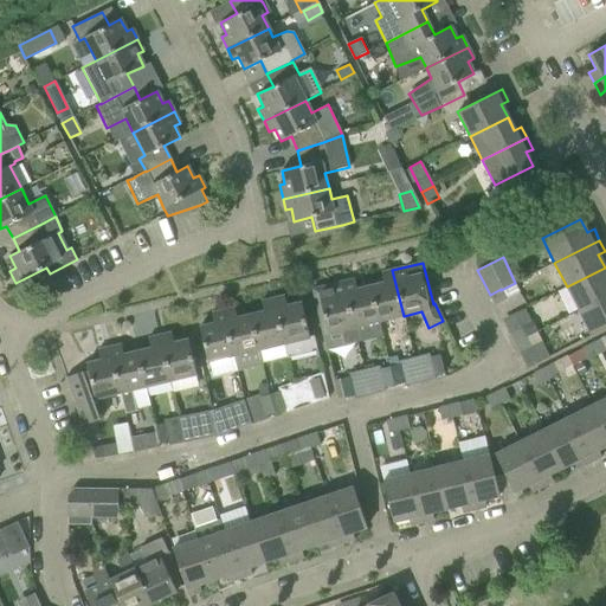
[(579,310),(605,296),(605,269),(605,268),(567,287),(579,310)]
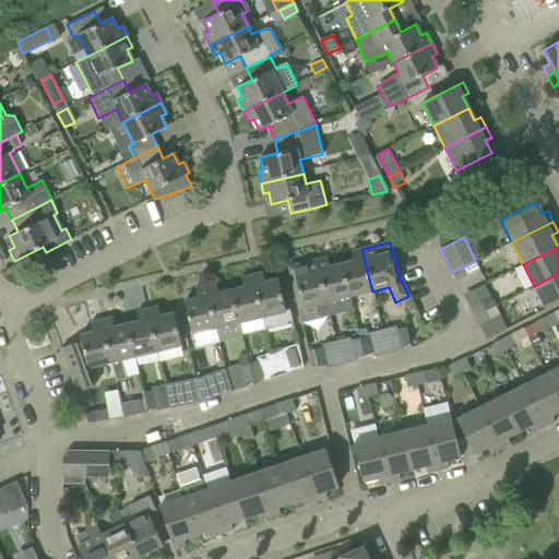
[(372,292),(361,249),(352,251),(354,261),(342,263),(349,297),(372,292)]
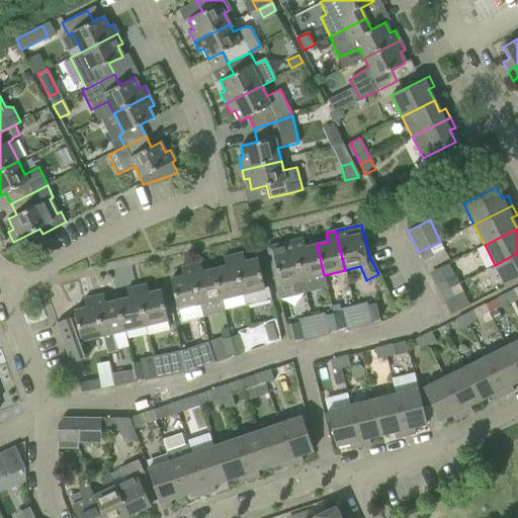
[(324,275),(317,244),(305,247),(303,239),(292,241),(303,280),(324,275)]
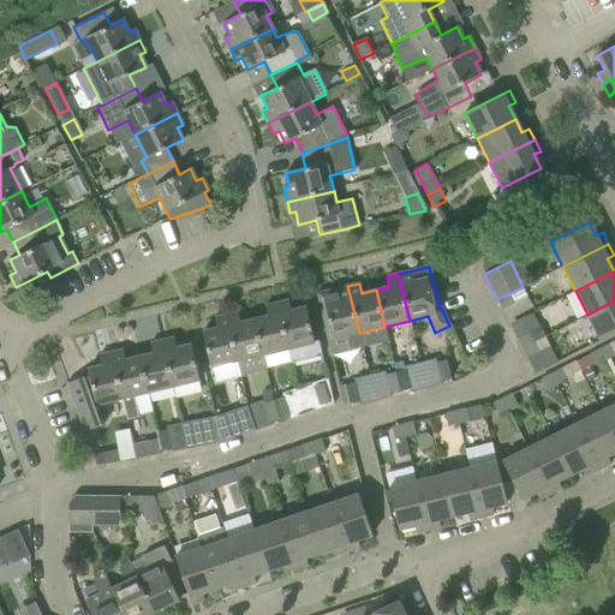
[(359,333),(347,286),(317,293),(328,340),(346,335),(350,350),(363,346),(359,333)]
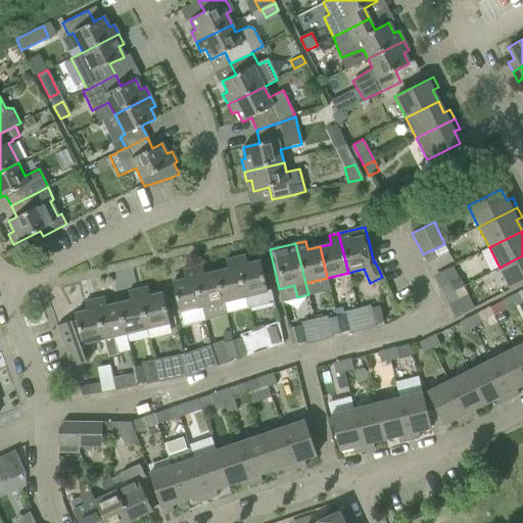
[(436,258),(432,250),(432,249),(423,254),(427,263),(436,258)]
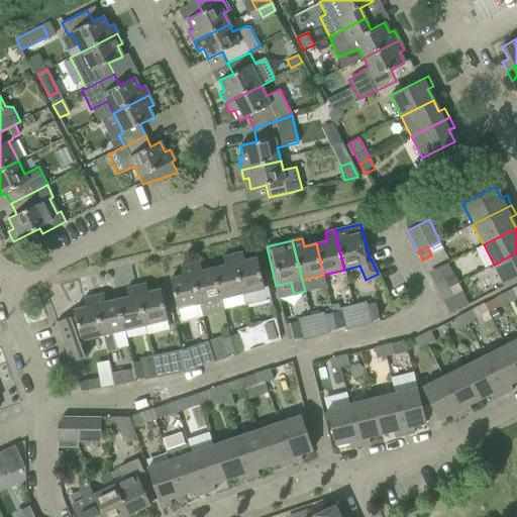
[(242,252),(232,254),(241,294),(244,305),(267,300),(256,259),(244,261),(242,252)]
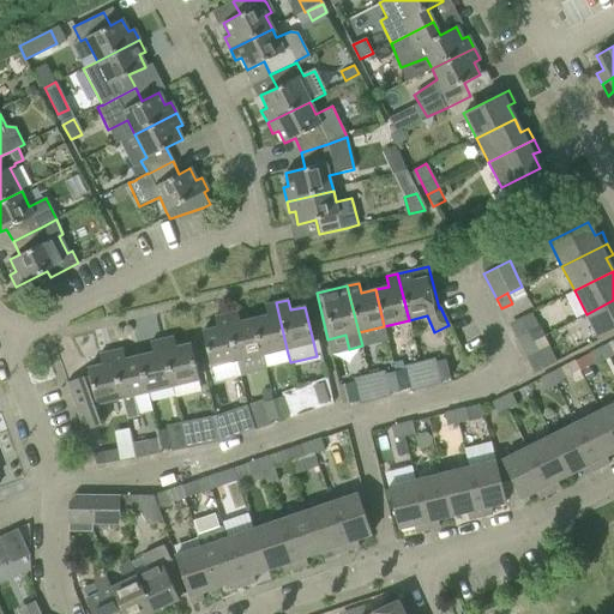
[(613,300),(587,314),(600,339),(613,331),(613,300)]
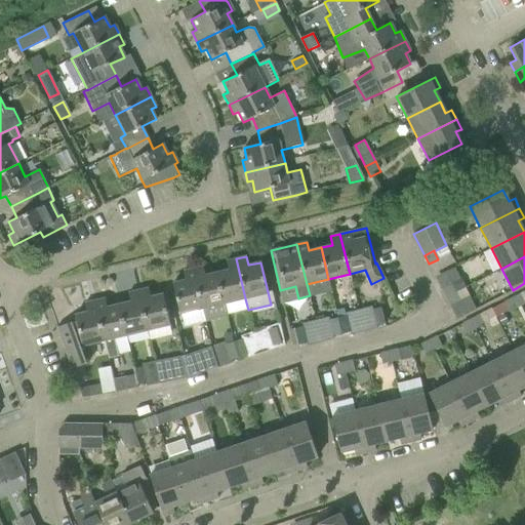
[(245,298),(236,258),(227,260),(229,270),(216,273),(224,304),(245,298)]
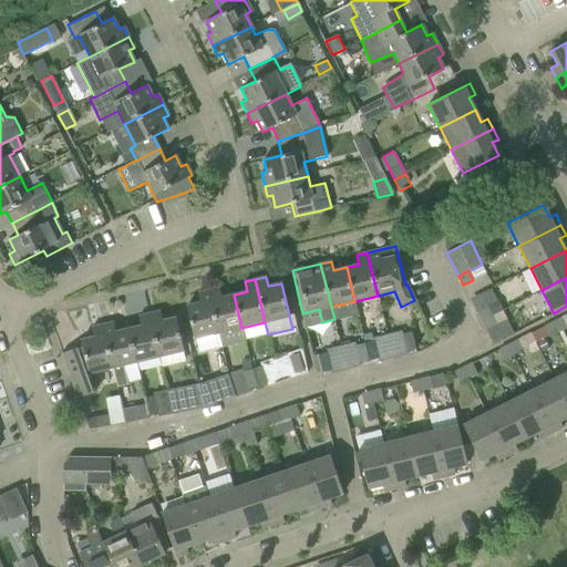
[(241,328),(234,295),(222,297),(219,288),(208,290),(212,305),(218,333),(241,328)]
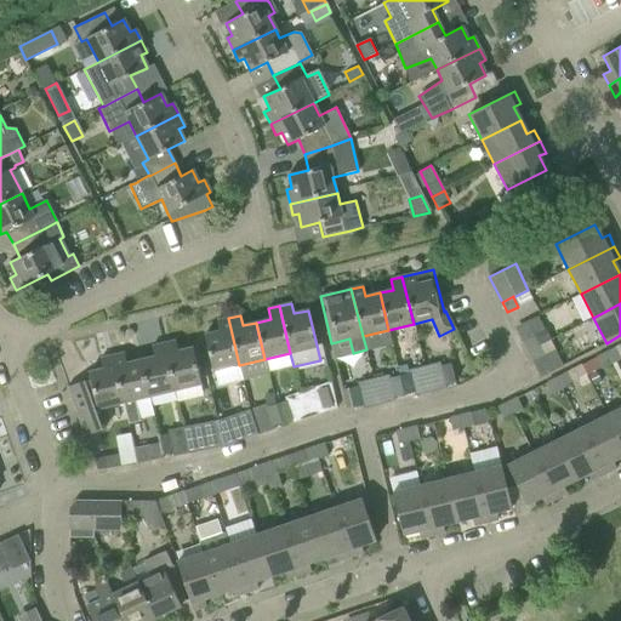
[(239,365),(232,334),(228,318),(217,322),(220,331),(204,335),(212,371),(239,365)]
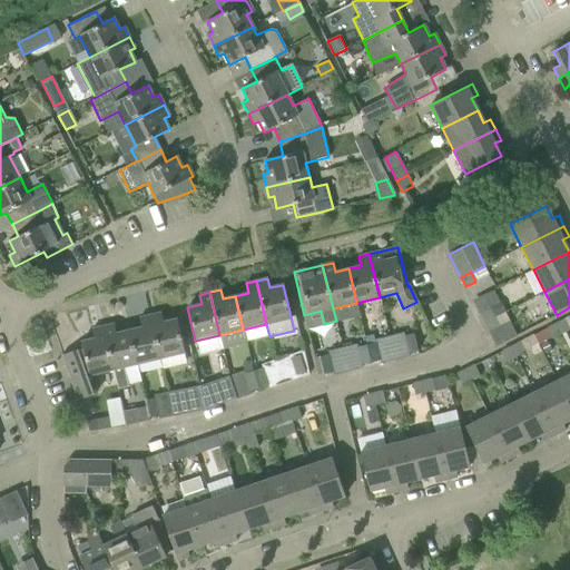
[(483,323),(507,312),(502,303),(480,314),(483,323)]
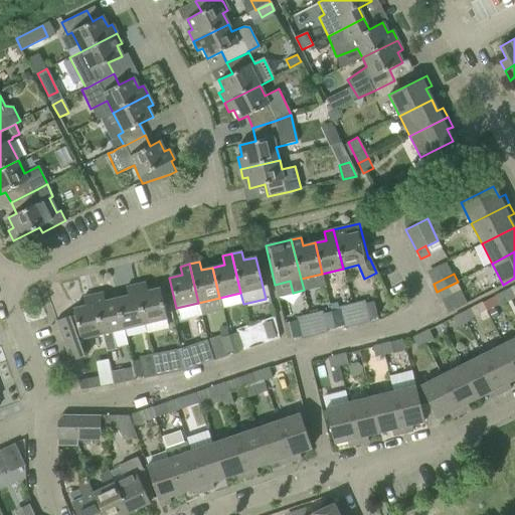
[(462,290),(458,282),(437,292),(442,300),(462,290)]
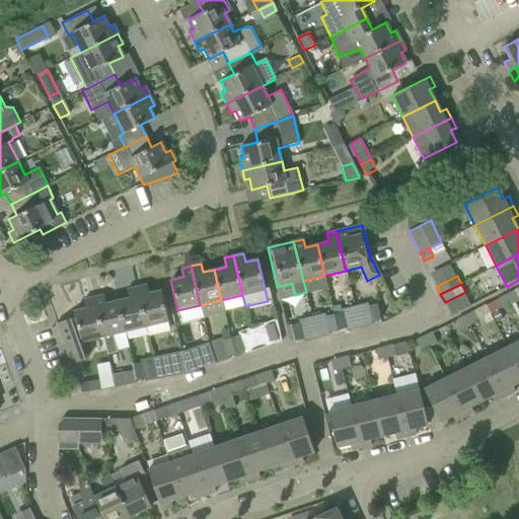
[(146,285),(137,287),(146,326),(168,321),(161,291),(148,293),(146,285)]
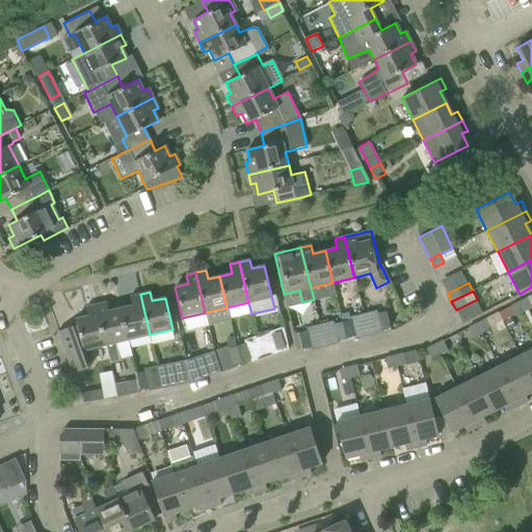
[(150,335),(140,294),(130,297),(132,306),(121,309),(128,340),(150,335)]
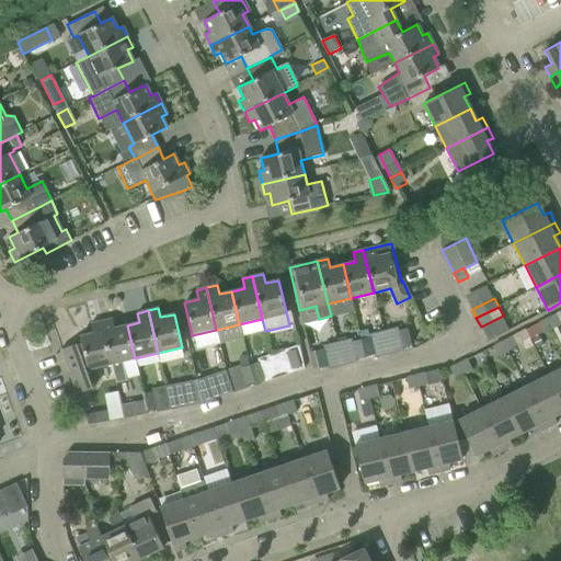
[(552,329),(560,324),(560,311),(547,319),(552,329)]
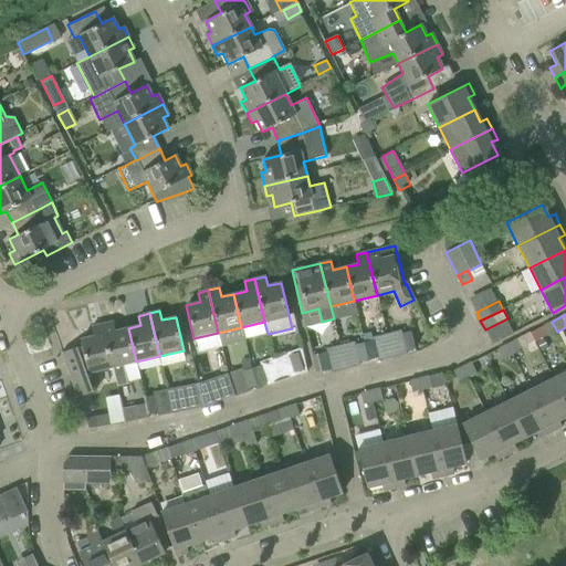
[(136,362),(128,328),(115,331),(113,322),(102,324),(113,367),(117,386),(127,384),(123,365),(136,362)]
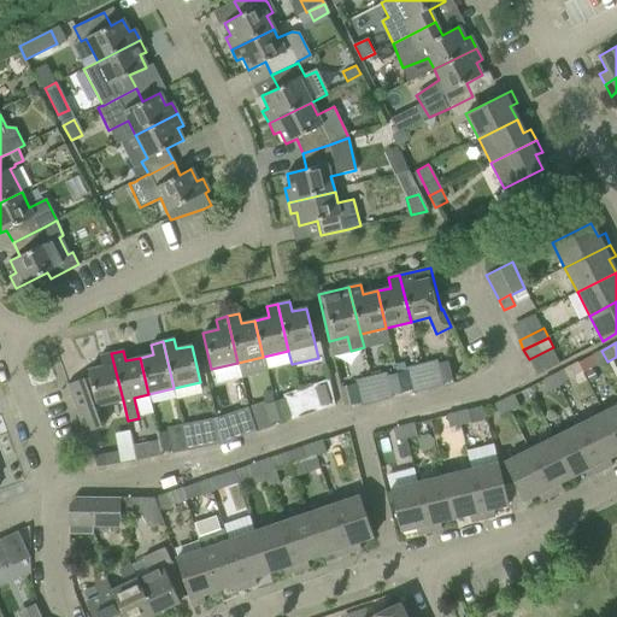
[(607,362),(601,351),(592,356),(598,366),(607,362)]
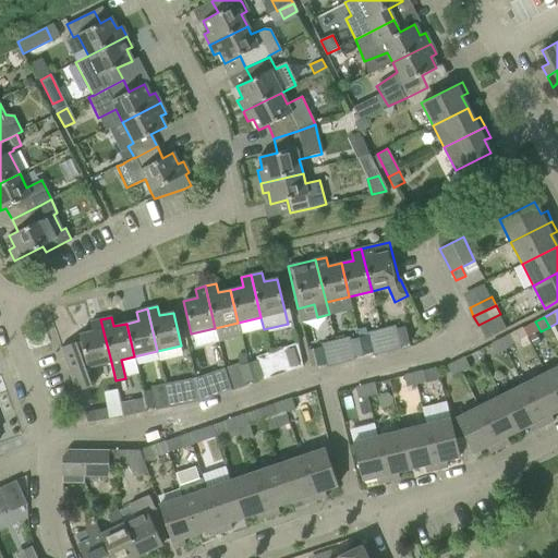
[(111,362),(100,319),(91,323),(93,331),(80,335),(81,342),(76,342),(60,348),(76,391),(95,385),(98,378),(95,366),(111,362)]
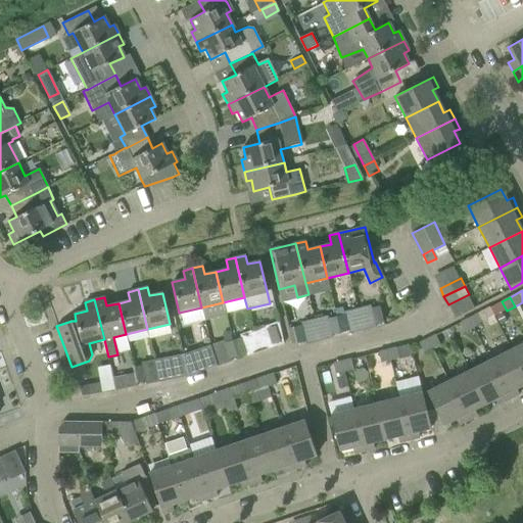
[(370,305),(357,308),(363,331),(376,327),(375,324),(383,322),(379,306),(371,308),(370,305)]
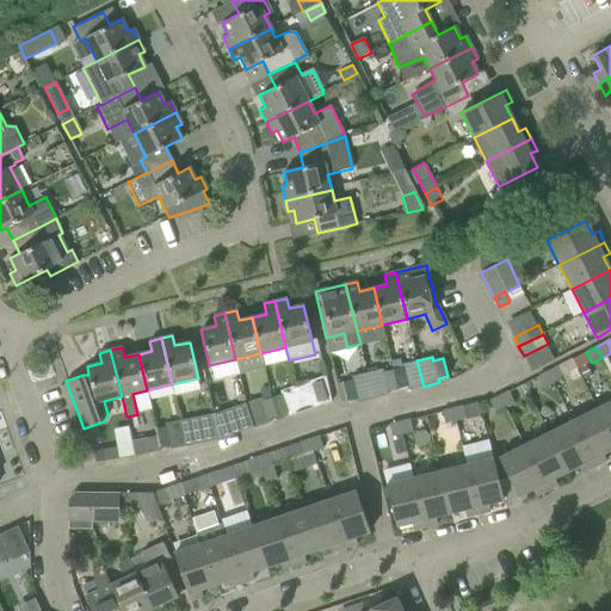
[(424,387),(417,360),(401,364),(402,368),(393,370),(397,389),(407,387),(408,390),(424,387)]
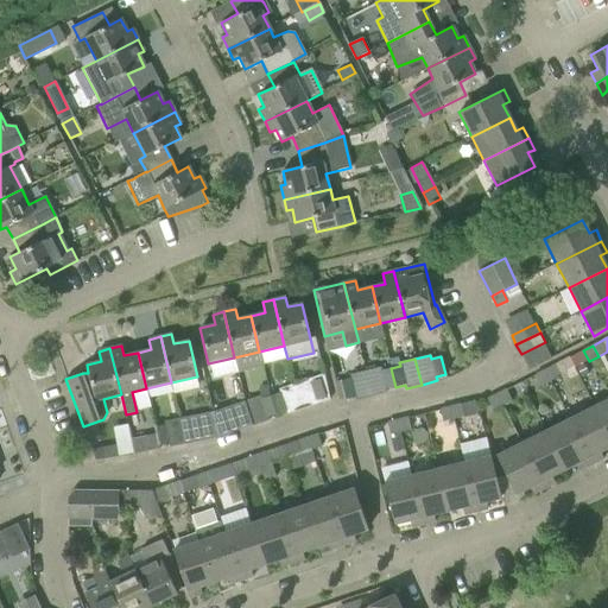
[(583,363),(576,367),(581,379),(589,375),(583,363)]
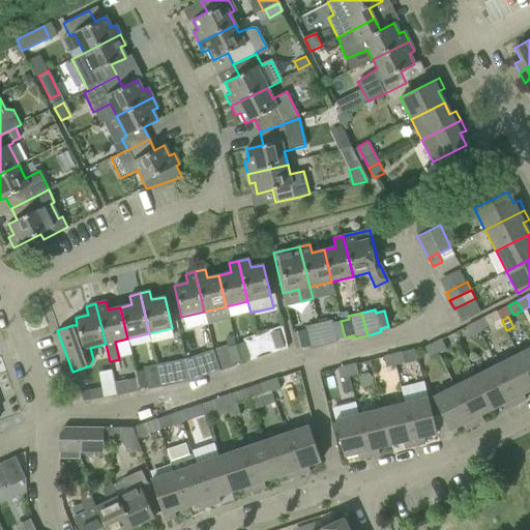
[(488,328),(482,318),(475,322),(479,332),(488,328)]
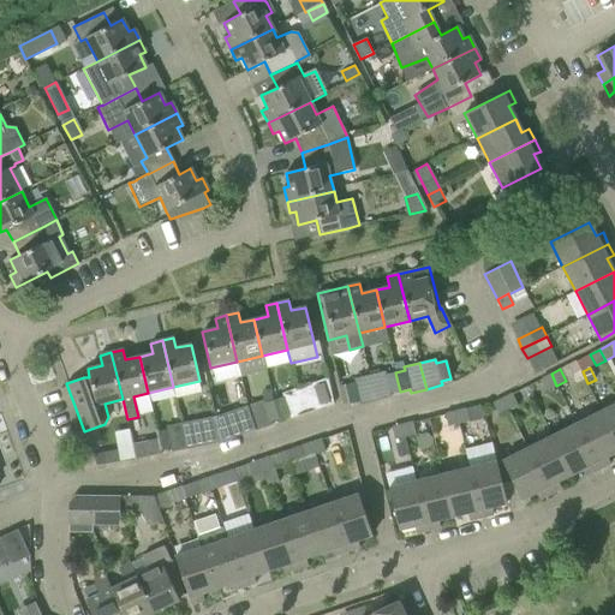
[(400,392),(395,372),(386,375),(384,371),(369,375),(376,401),(390,398),(390,394),(400,392)]
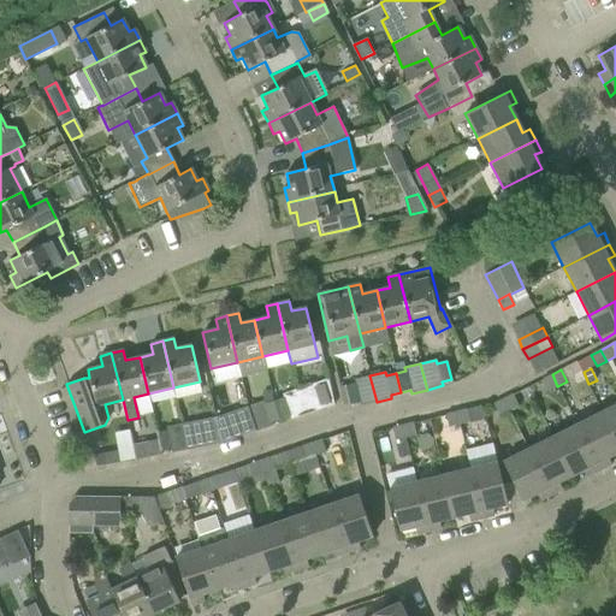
[(557,386),(552,374),(542,379),(548,391),(557,386)]
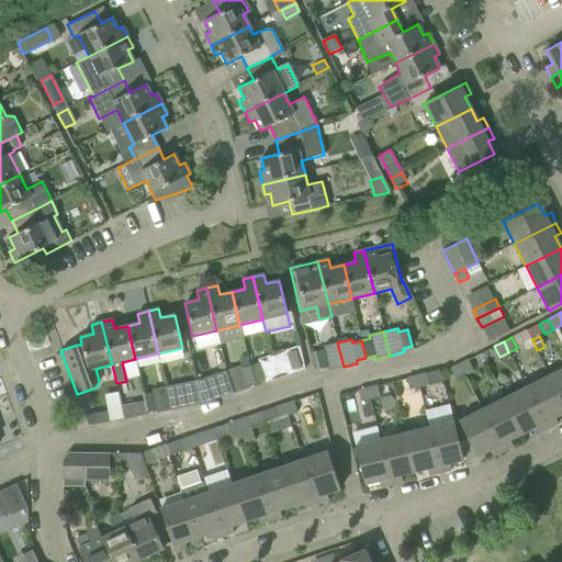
[(344,367),(337,343),(323,347),(324,350),(314,352),(318,369),(328,367),(328,370),(344,367)]
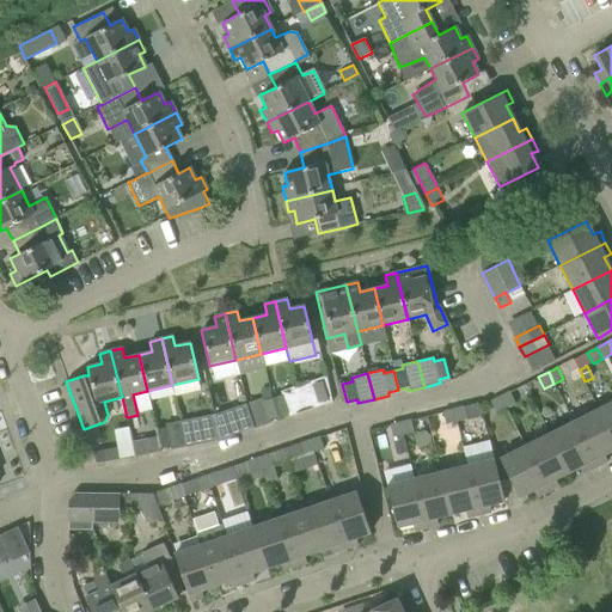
[(311,381),(295,386),(304,411),(319,407),(318,403),(328,399),(322,381),(312,385),(311,381)]
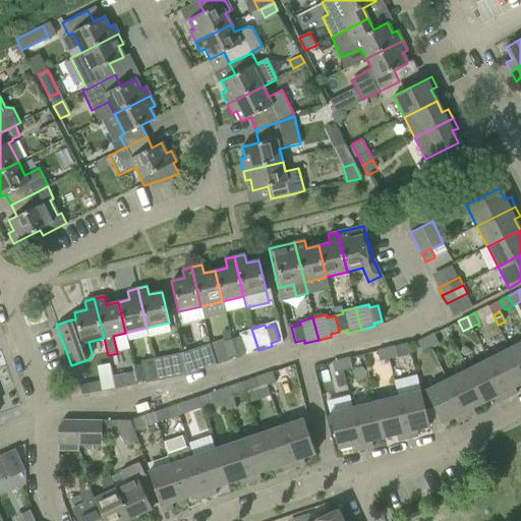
[(258,350),(251,329),(238,334),(239,337),(244,352),(245,355),(258,350)]
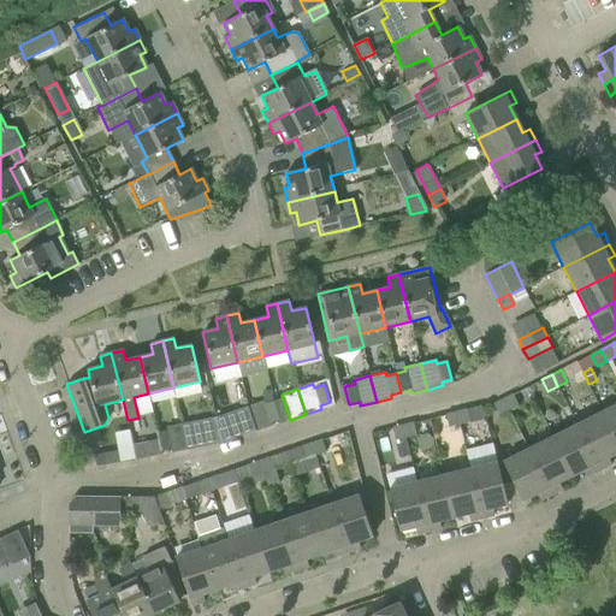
[(517,406),(513,395),(503,400),(509,410),(517,406)]
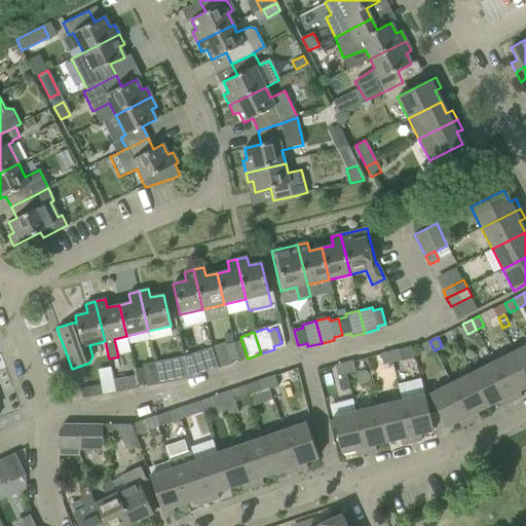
[(247,355),(241,340),(226,345),(225,342),(212,346),(219,368),(231,364),(230,361),(247,355)]
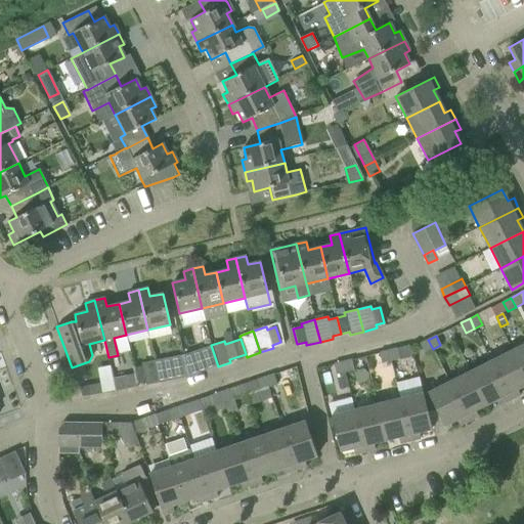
[(433,349),(428,340),(420,344),(424,353),(433,349)]
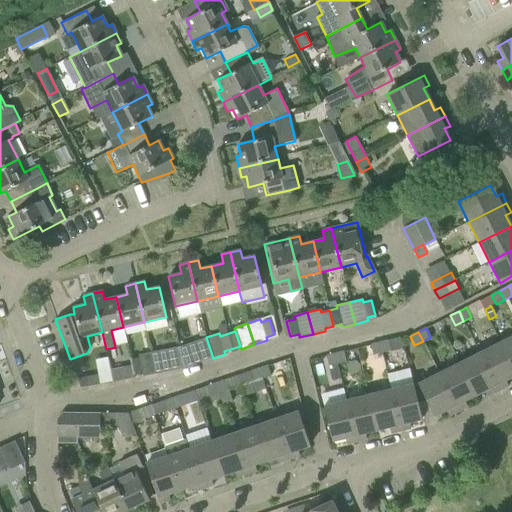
[(511,336),(500,343),(511,367),(511,336)]
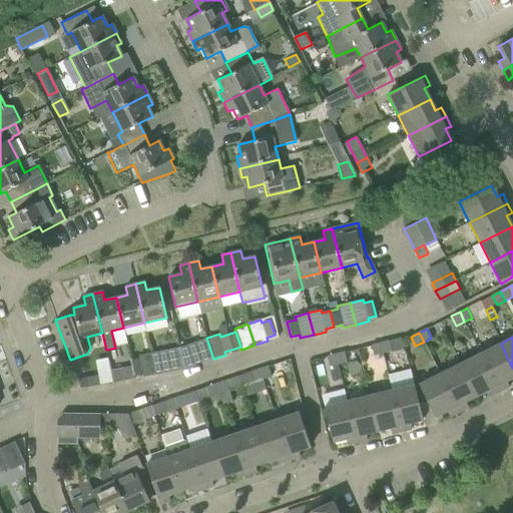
[(213,359),(206,338),(194,343),(195,346),(187,349),(192,364),(200,361),(201,363),(213,359)]
